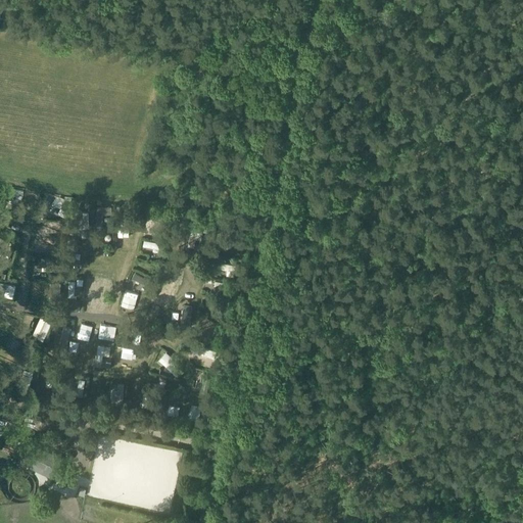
[(54,197),(51,203),(61,209),(67,212),(70,207),(54,197)]
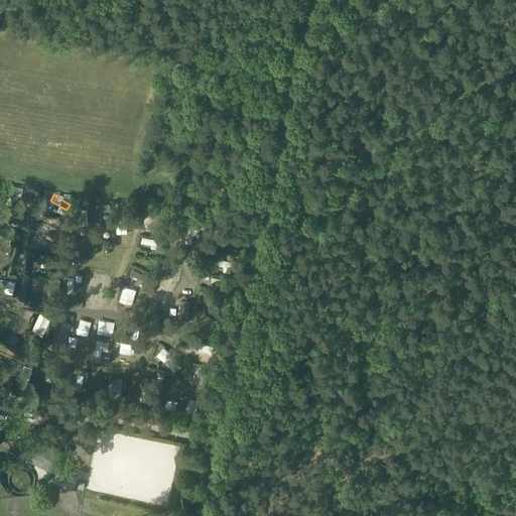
[(110,212),(110,204),(95,204),(94,223),(101,223),(101,211),(110,212)]
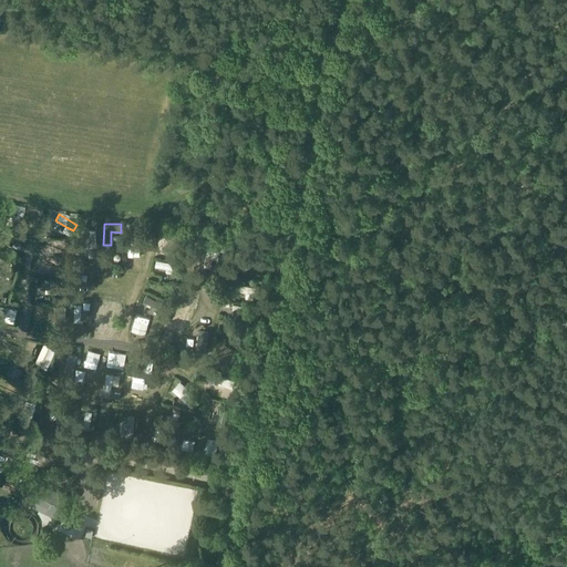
[(134,240),(122,240),(122,259),(133,259),(134,240)]
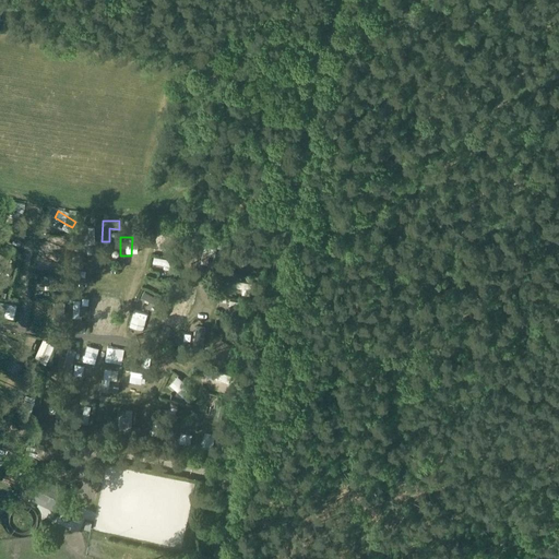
[(182,244),(178,259),(186,261),(189,245),(182,244)]
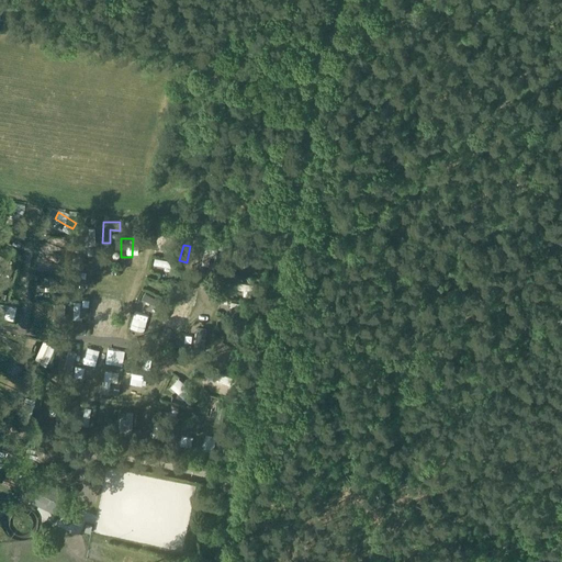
[(204,248),(202,265),(209,266),(210,256),(211,249),(204,248)]
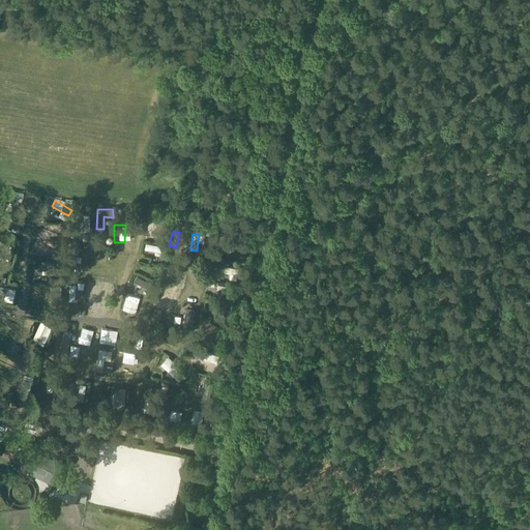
[(233,235),(217,244),(222,249),(226,246),(235,241),(236,240),(233,235)]
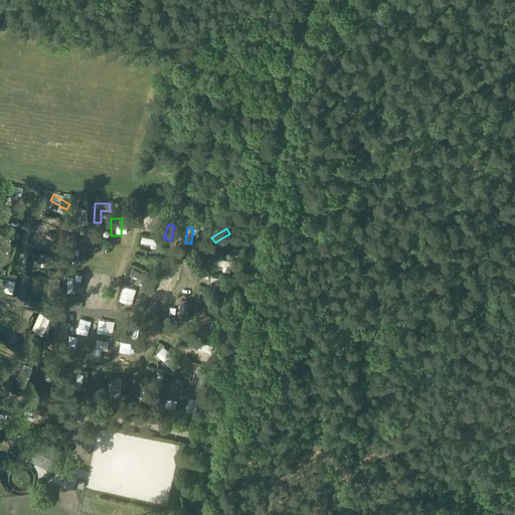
[(41,233),(40,239),(52,242),(62,244),(63,238),(41,233)]
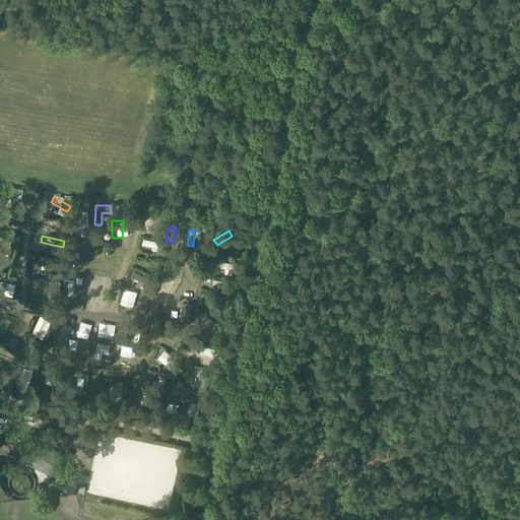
[(143,239),(142,245),(161,249),(163,243),(143,239)]
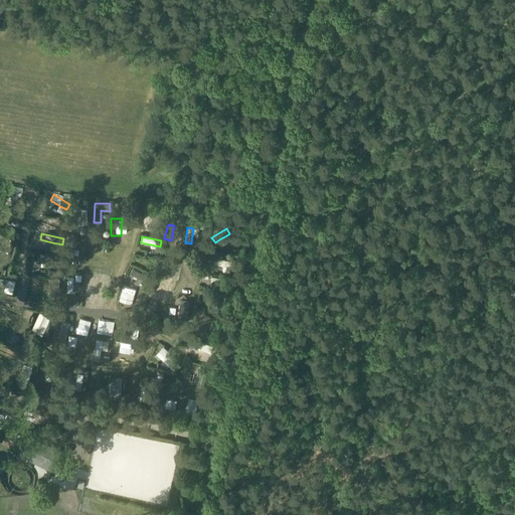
[(215,259),(214,265),(223,266),(230,267),(231,262),(215,259)]
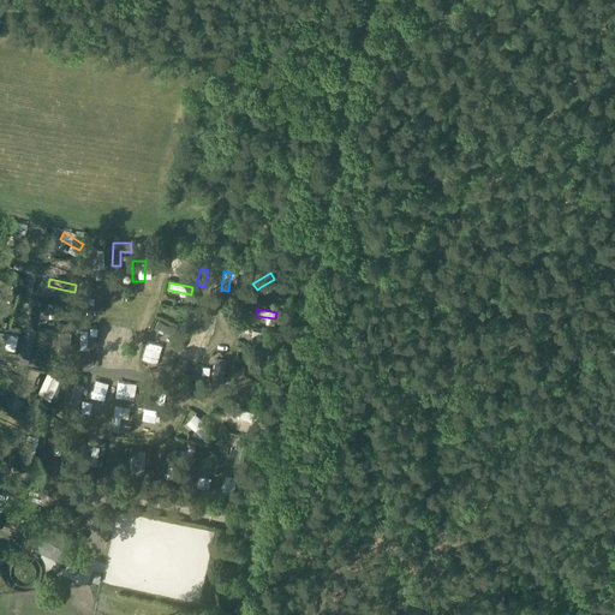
[(159,321),(155,327),(175,339),(179,333),(159,321)]
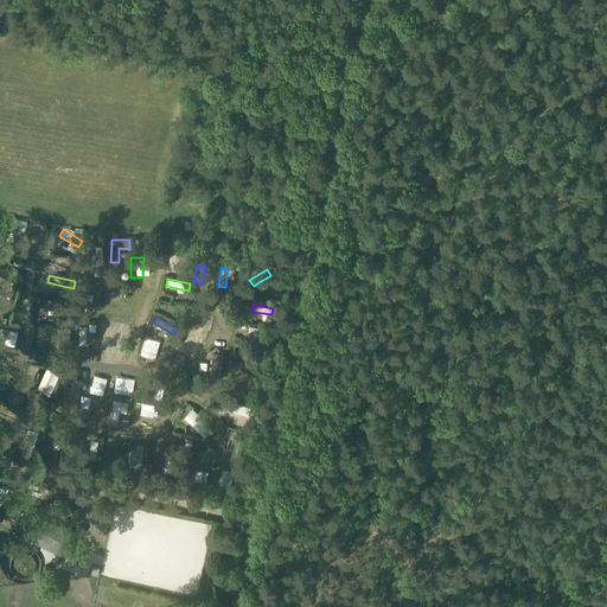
[(249,326),(248,332),(268,336),(269,330),(249,326)]
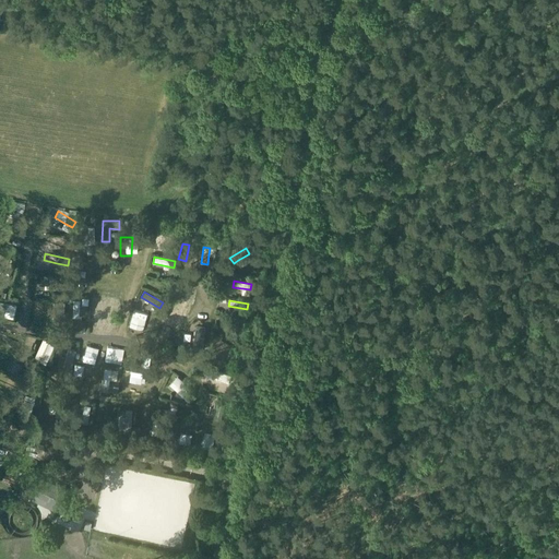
[(0,301),(0,309),(6,311),(14,312),(16,306),(0,301)]
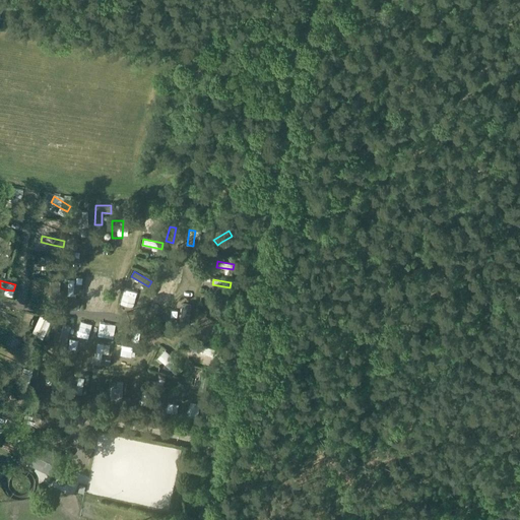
[(208,294),(207,300),(226,305),(229,299),(208,294)]
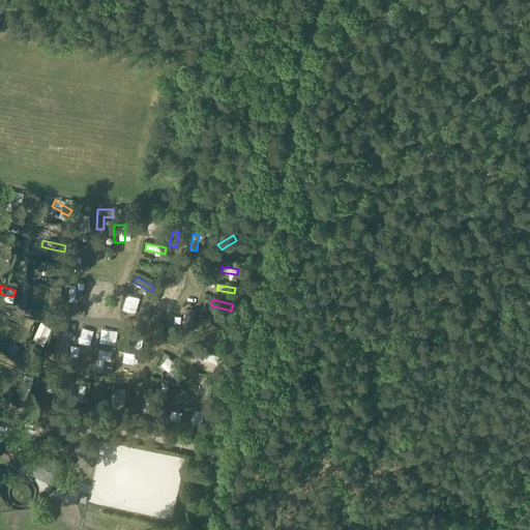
[(186,308),(183,332),(192,333),(194,310),(186,308)]
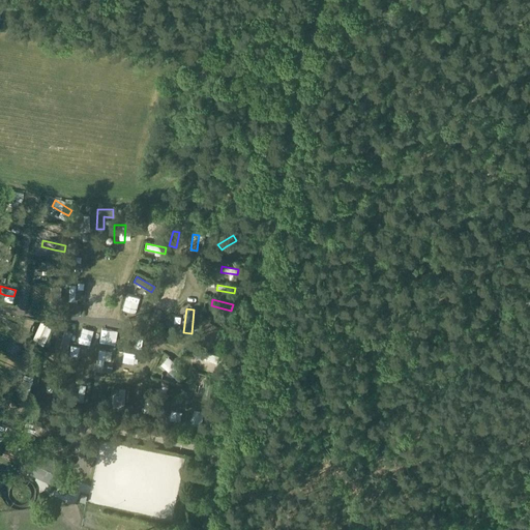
[(38,341),(37,343),(42,345),(52,325),(47,322),(46,323),(38,341)]
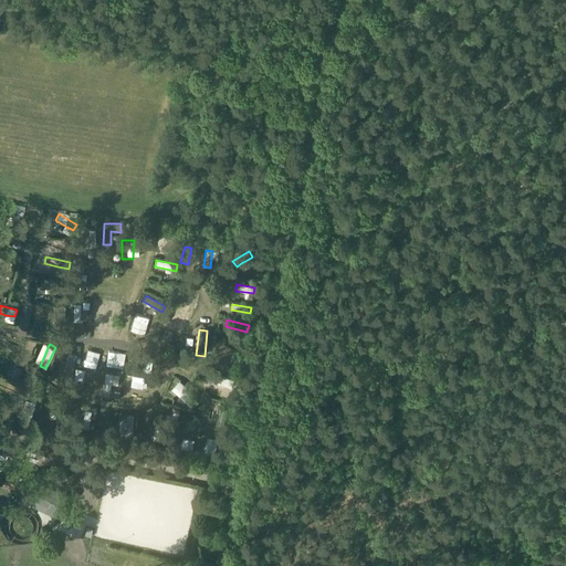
[(63,373),(63,376),(71,378),(76,355),(69,353),(66,360),(63,373)]
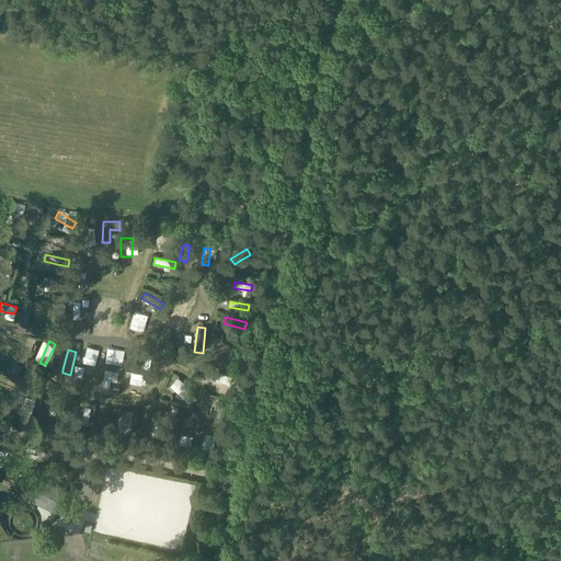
[(229,357),(227,368),(233,370),(238,351),(231,350),(229,357)]
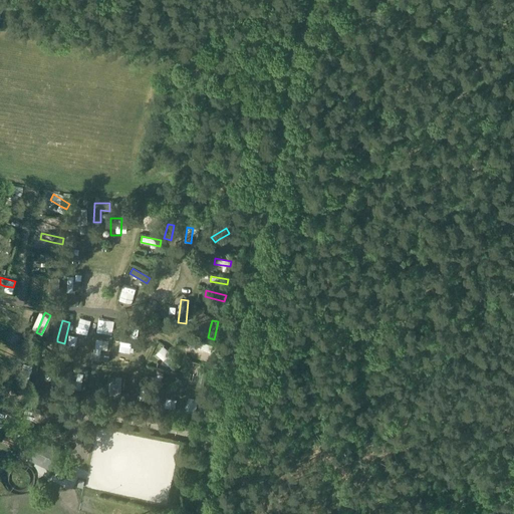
[(113,325),(109,328),(114,337),(119,335),(113,325)]
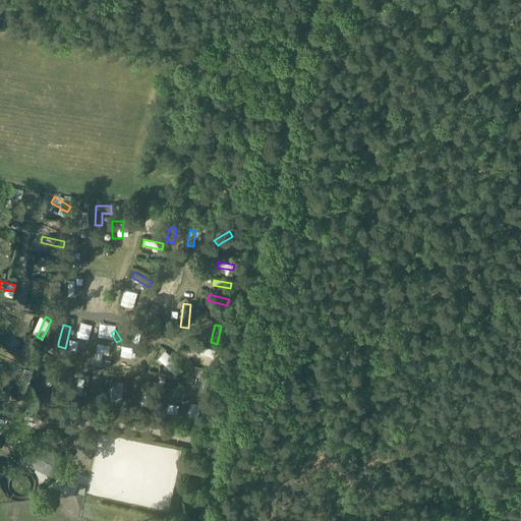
[(78,331),(77,339),(93,341),(94,333),(78,331)]
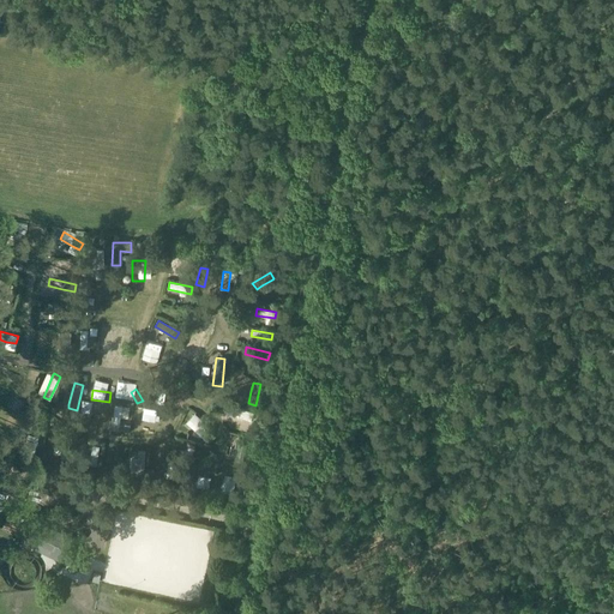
[(227,403),(224,411),(251,421),(254,413),(227,403)]
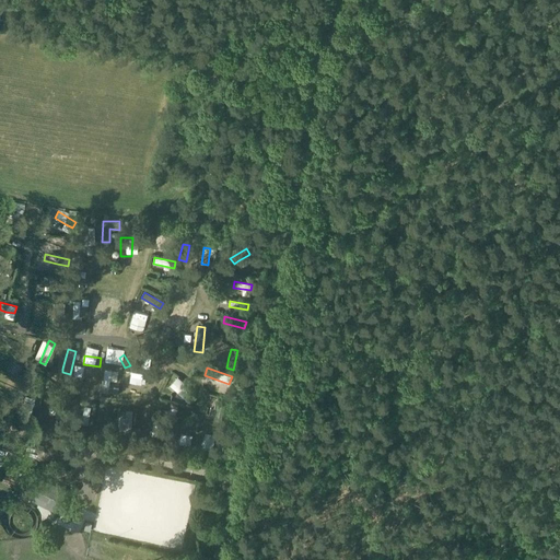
[(105,369),(103,386),(109,387),(109,381),(112,370),(105,369)]
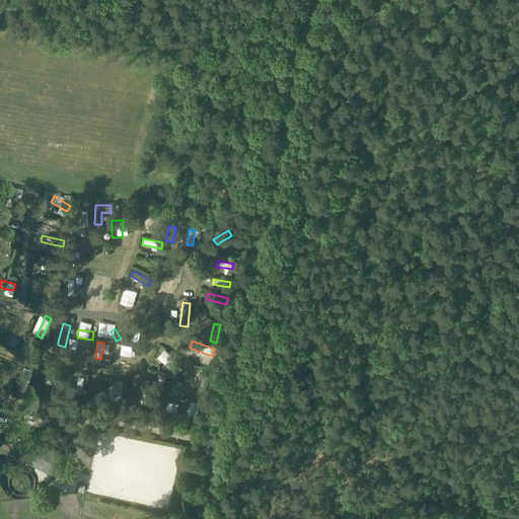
[(128,359),(128,349),(115,349),(115,358),(128,359)]
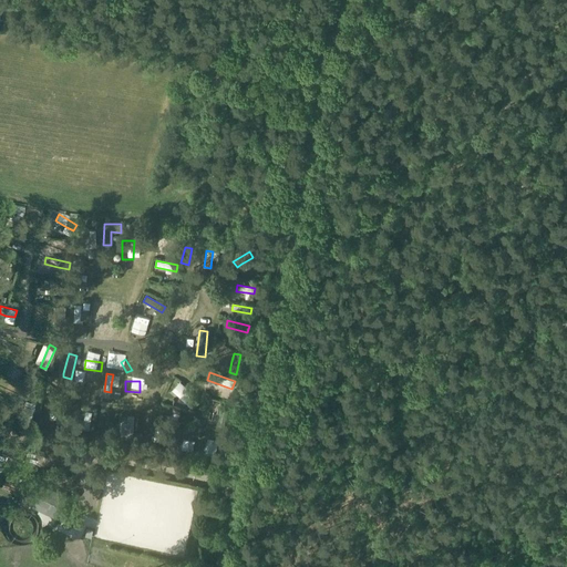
[(179,381),(175,387),(184,393),(193,401),(197,395),(179,381)]
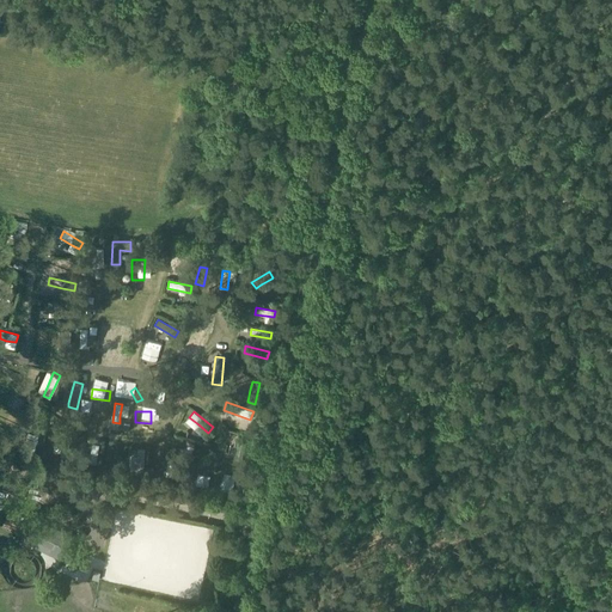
[(234,454),(233,458),(242,459),(245,439),(238,438),(236,448),(234,454)]
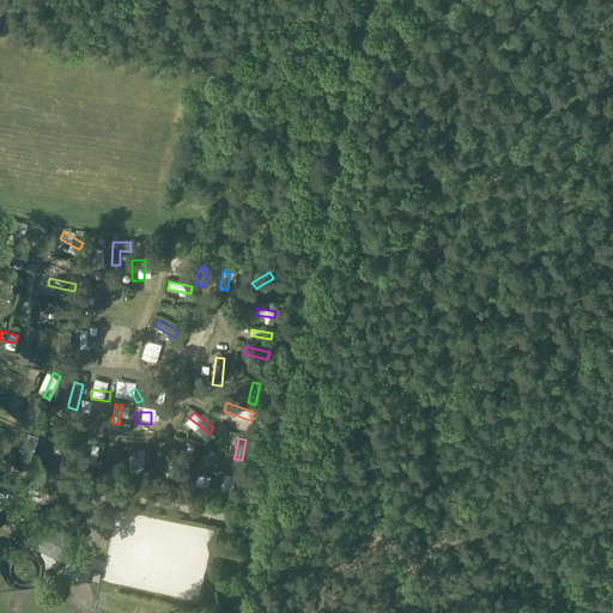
[(90,456),(89,463),(96,465),(99,445),(92,444),(90,456)]
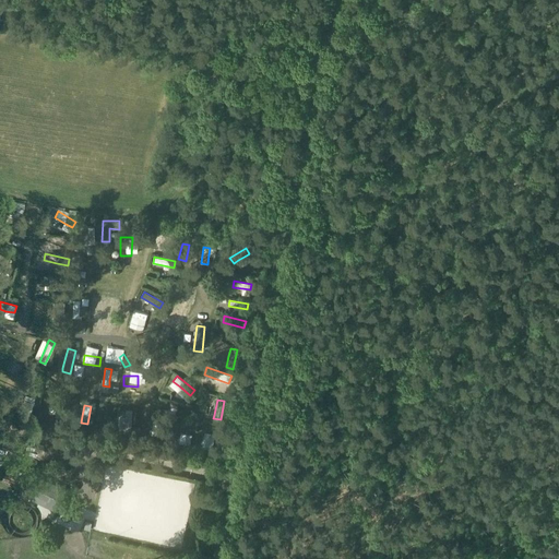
[(25,447),(4,440),(2,447),(23,453),(25,447)]
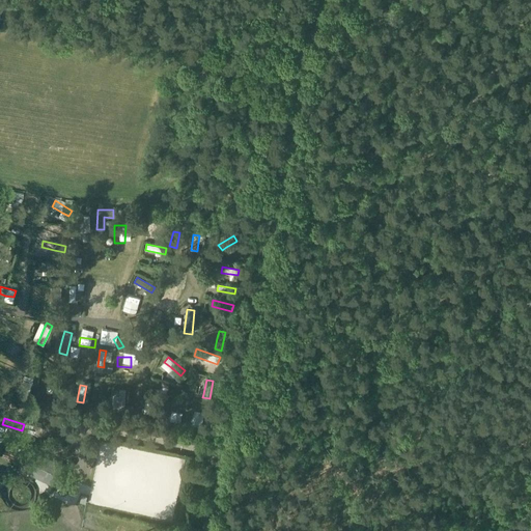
[(18,451),(7,446),(2,457),(12,463),(18,451)]
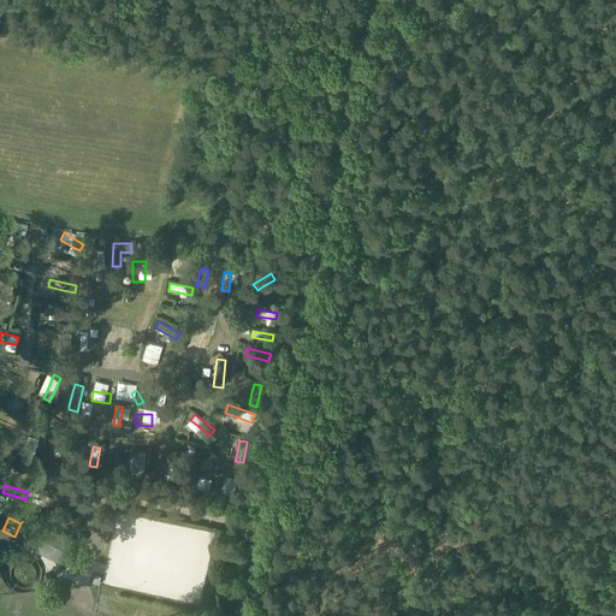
[(80,543),(35,522),(24,544),(69,564),(80,543)]
